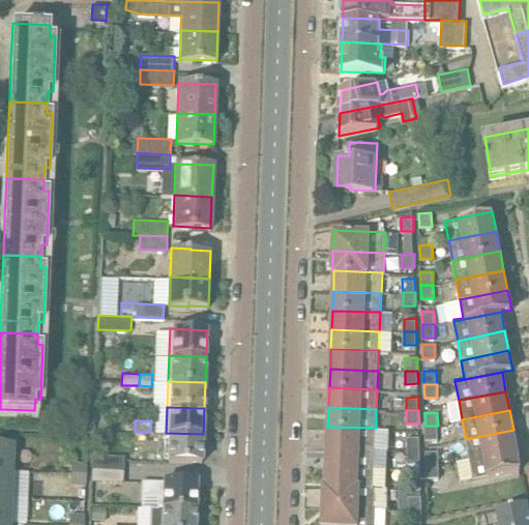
[(425,439),(438,439),(438,426),(425,426),(425,439)]
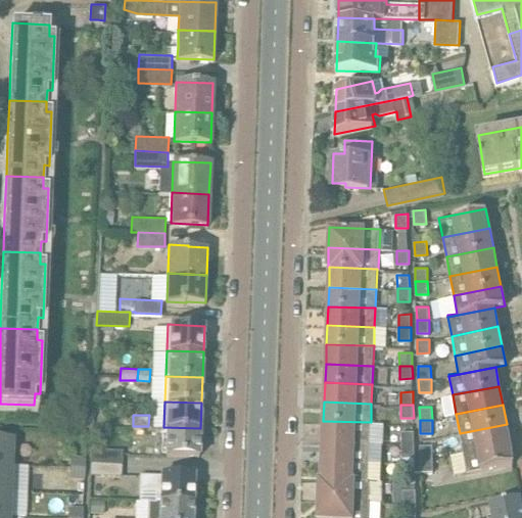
[(323,440),(370,442),(384,442),(384,423),(371,422),(323,421),(323,440)]
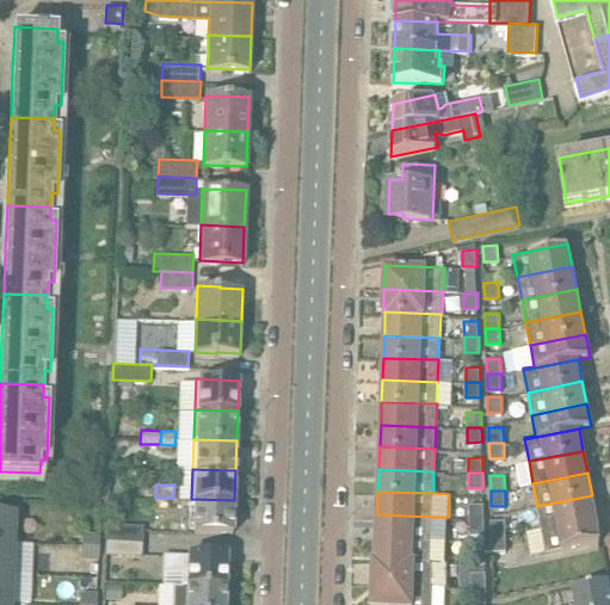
[(542,528),(597,517),(595,506),(592,495),(537,506),(542,528)]
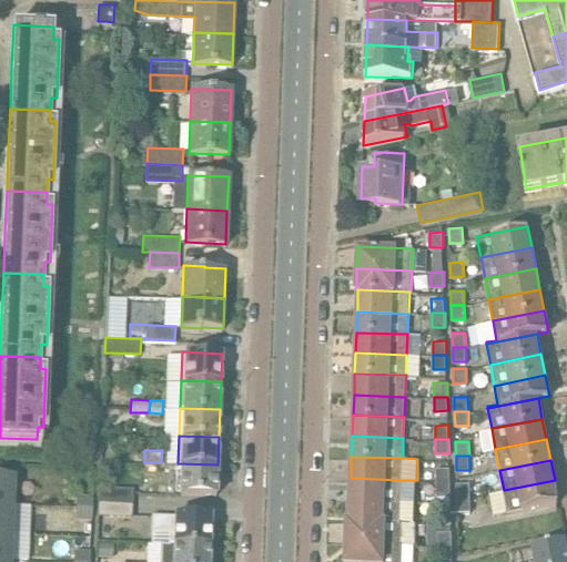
[(218,465),(178,463),(176,491),(216,493),(218,465)]
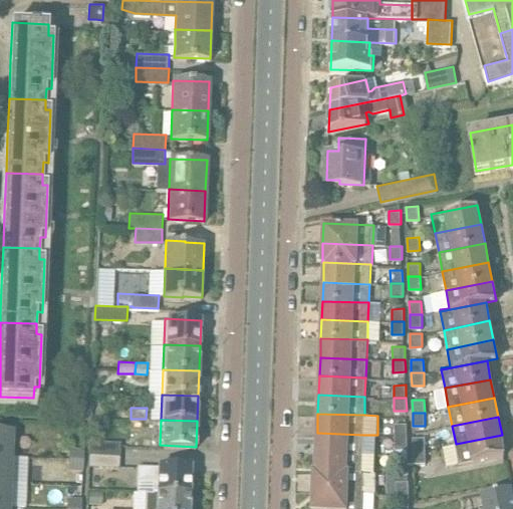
[(395,435),(408,435),(407,423),(395,424),(395,435)]
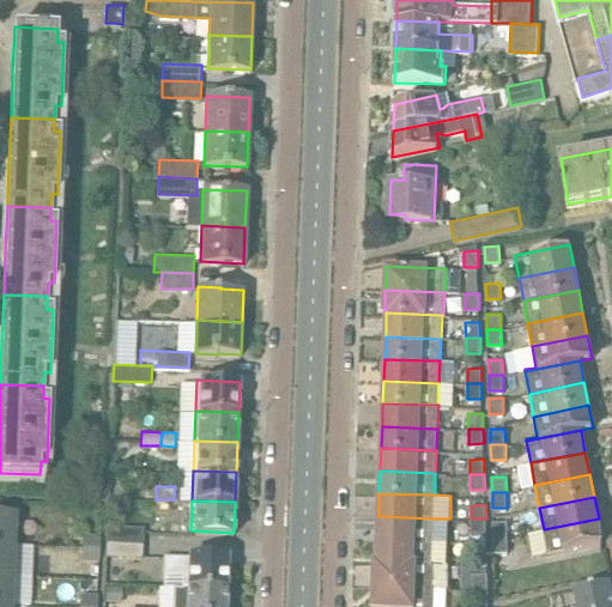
[(0,541),(14,542),(16,513),(0,511),(0,541)]
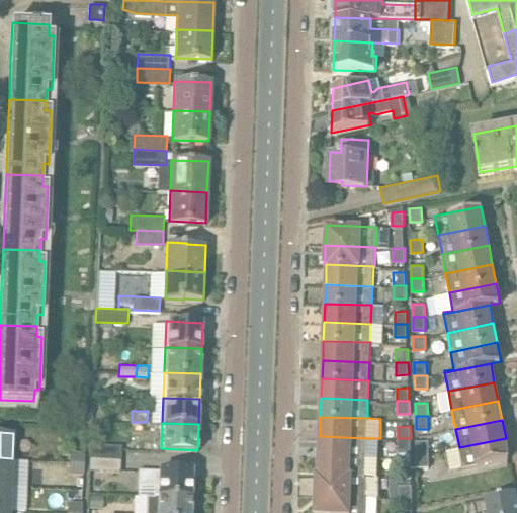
[(319,454),(365,456),(366,438),(320,436),(319,454)]
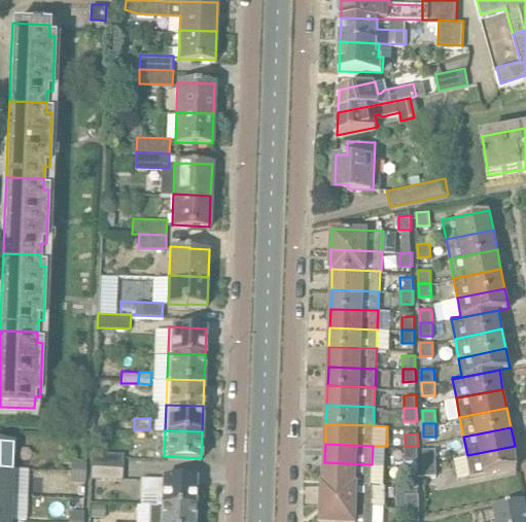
[(406,460),(418,460),(418,446),(405,446),(406,460)]
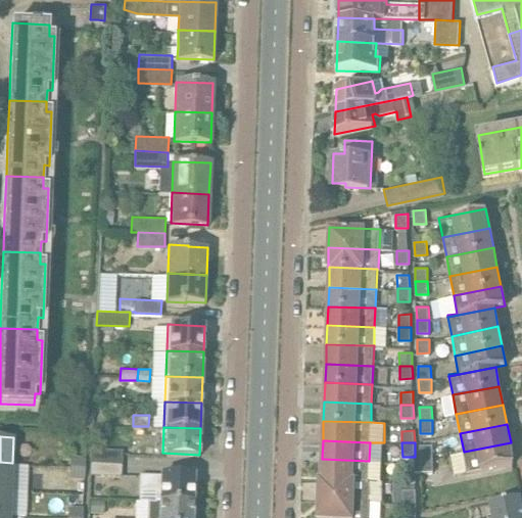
[(511,442),(464,452),(467,471),(514,462),(512,452),(512,451),(511,442)]
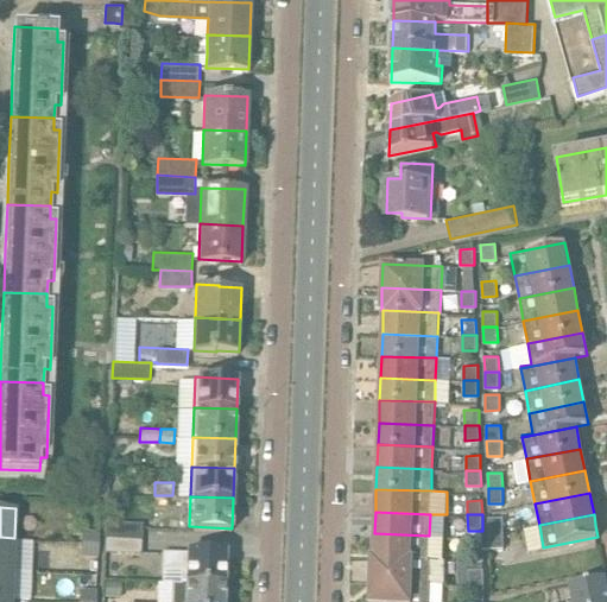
[(489,532),(504,531),(503,517),(488,517),(489,532)]
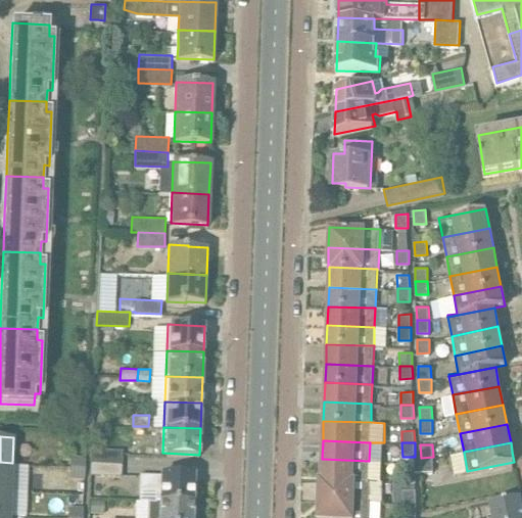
[(91,460),(123,462),(123,449),(91,446),(91,460)]
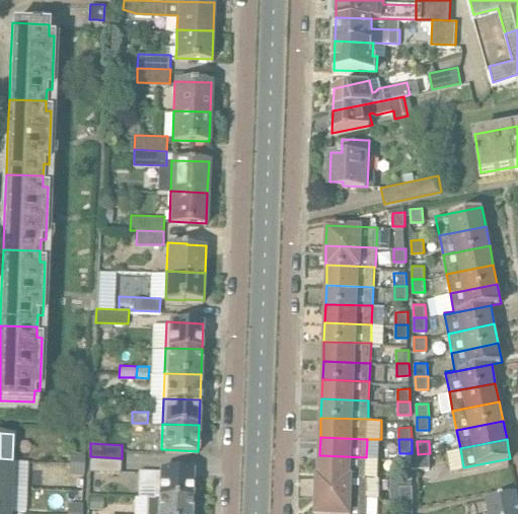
[(70,461),(85,461),(85,451),(70,450),(70,461)]
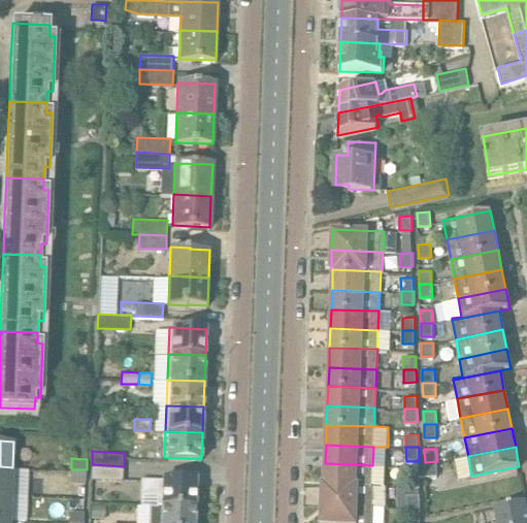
[(425,476),(437,475),(437,461),(425,462),(425,476)]
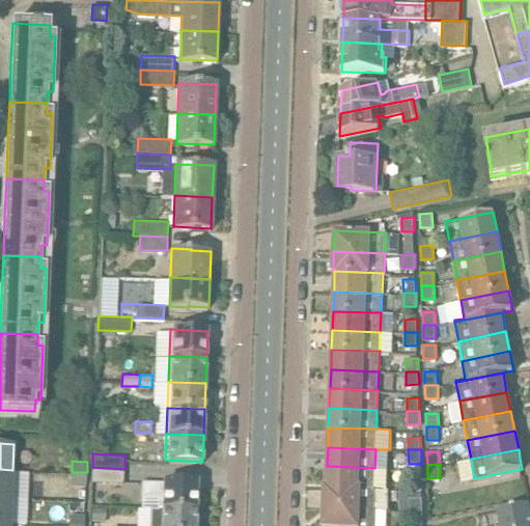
[(326,486),(373,488),(374,468),(327,466),(326,486)]
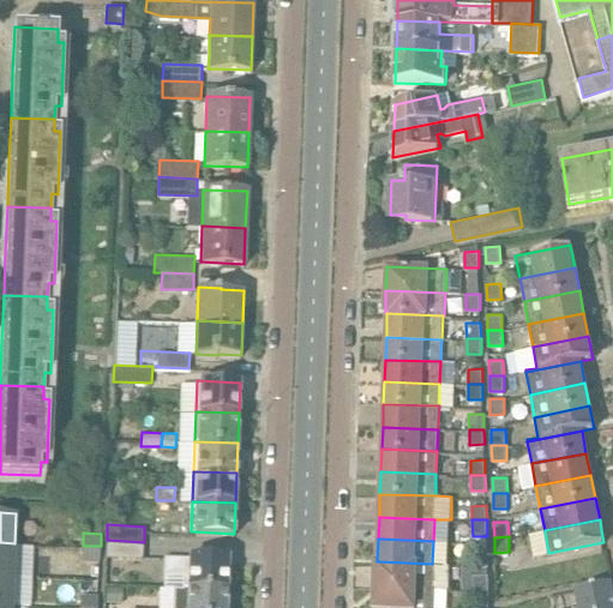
[(106,557),(143,558),(144,542),(107,540),(106,557)]
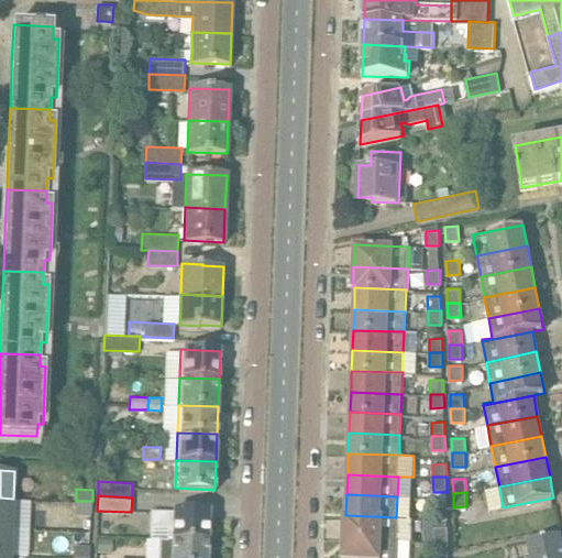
[(0,525),(12,525),(13,499),(0,498),(0,525)]
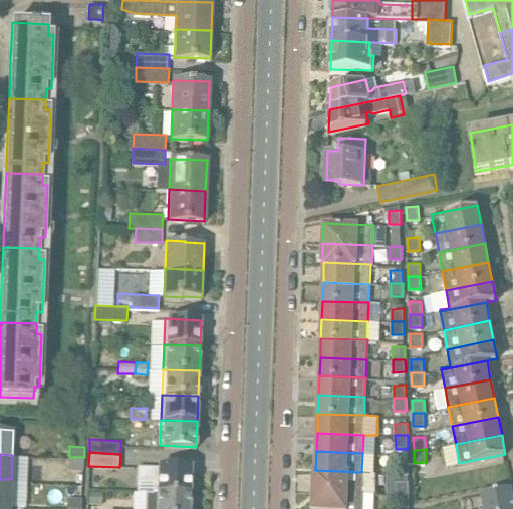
[(68,467),(83,468),(84,457),(69,457),(68,467)]
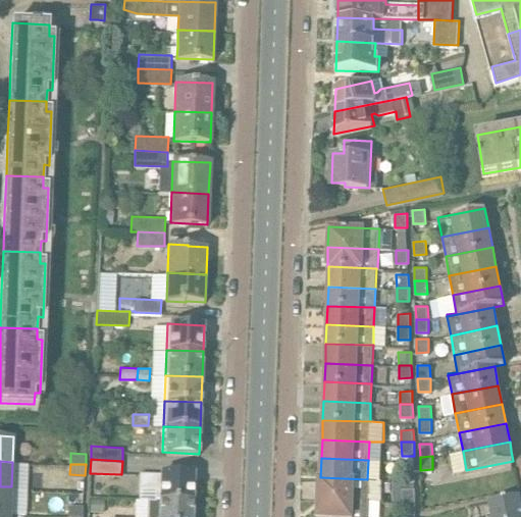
[(415,481),(414,468),(402,468),(403,481),(415,481)]
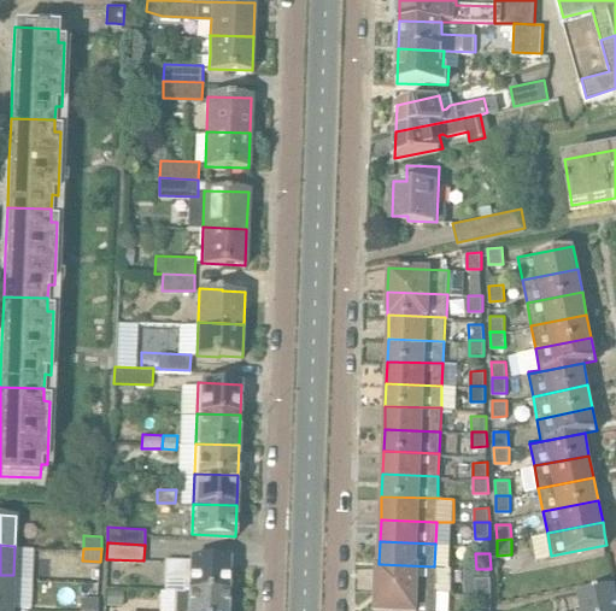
[(185,588),(229,591),(230,560),(166,558),(165,575),(186,576),(185,588)]
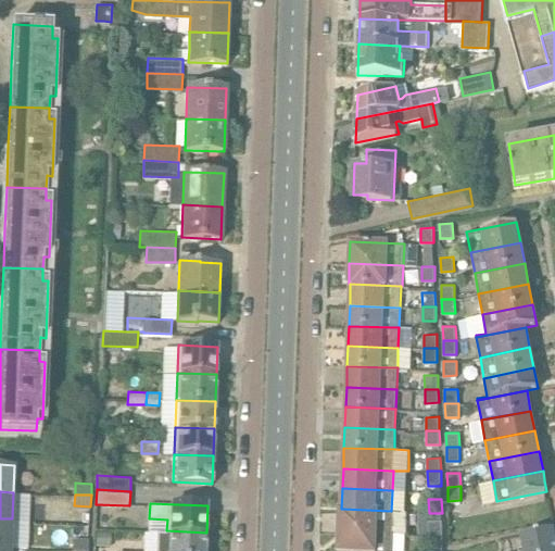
[(339,530),(392,533),(393,511),(391,511),(341,509),(339,509),(339,530)]
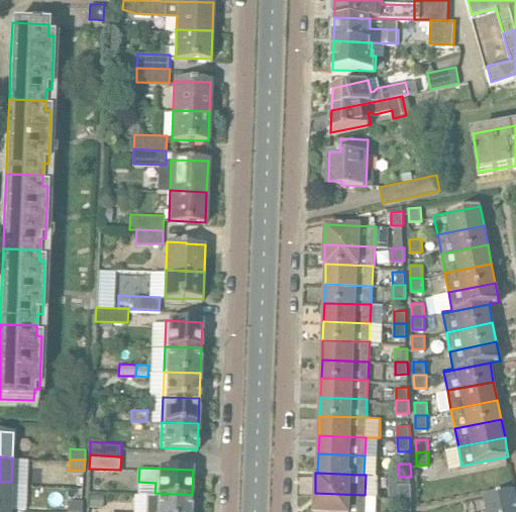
[(0,506),(10,507),(11,482),(0,482),(0,506)]
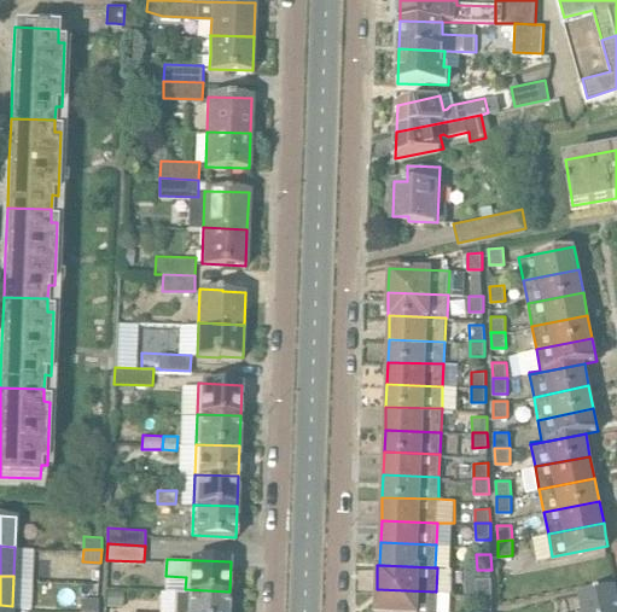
[(492,593),(492,577),(477,578),(477,593),(492,593)]
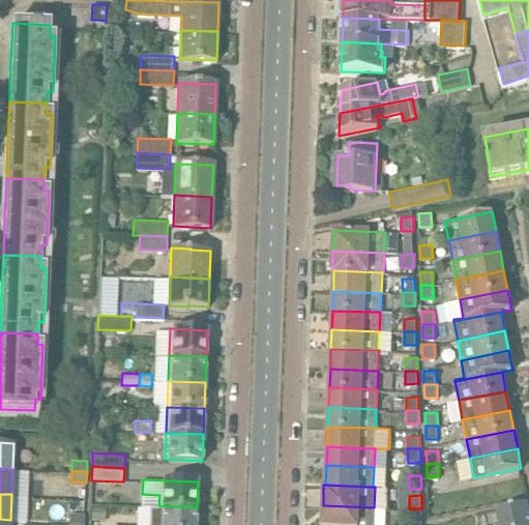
[(499,524),(528,524),(528,515),(526,501),(496,507),(499,524)]
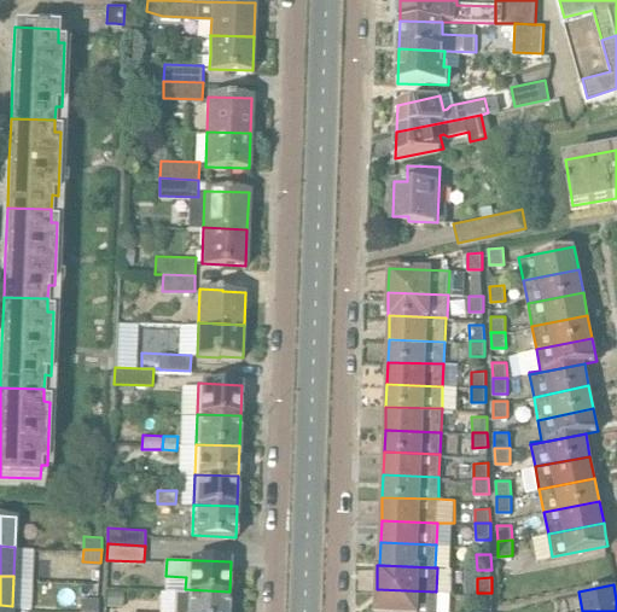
[(174,611),(227,611),(230,592),(185,589),(175,589),(174,611)]
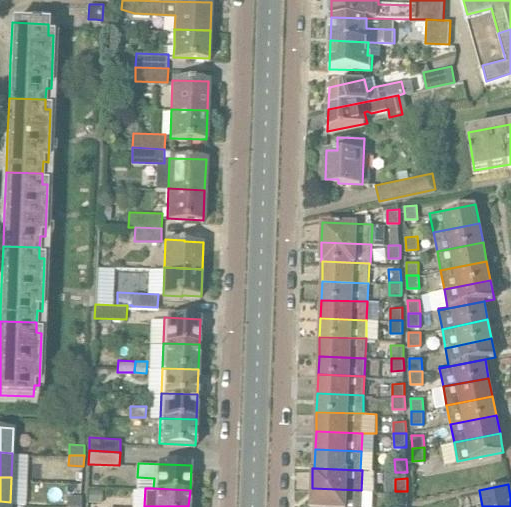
[(360,506),(361,490),(312,488),(310,506),(360,506)]
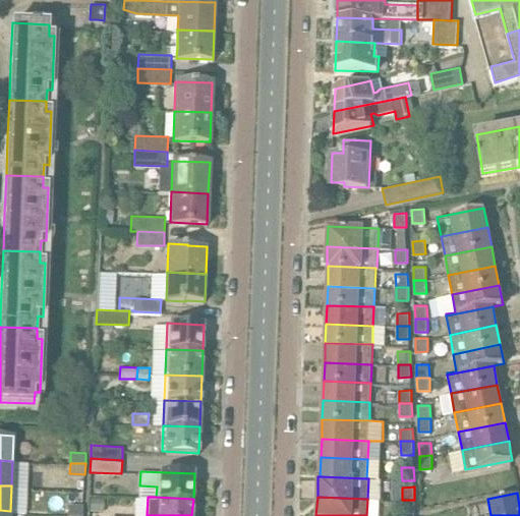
[(415,513),(414,500),(402,500),(403,513),(415,513)]
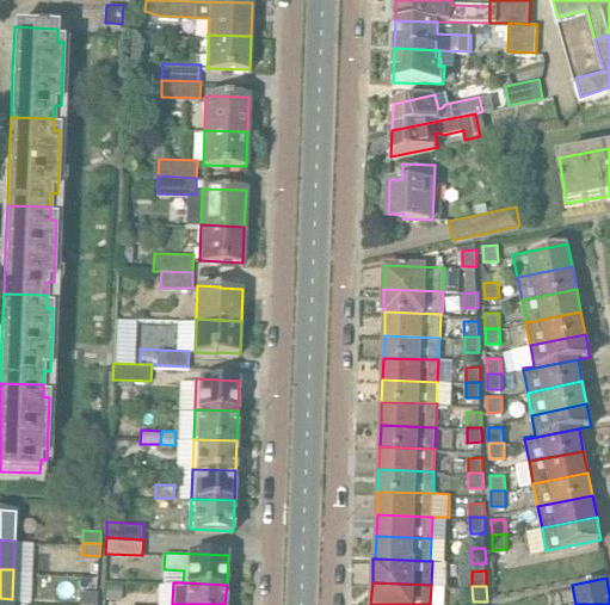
[(80,602),(97,603),(98,591),(80,590),(80,602)]
